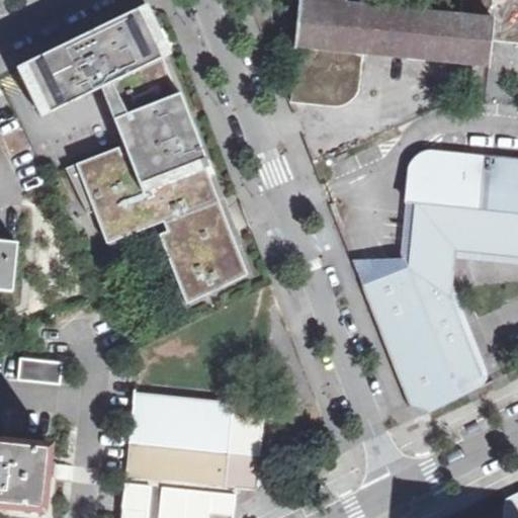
[(517,0),(460,0),(459,15),(345,5),(345,0),(299,0),(298,8),(290,83),(290,101),(325,105),(334,106),(349,101),(358,89),(360,71),(362,54),(490,67),(492,40),(517,42),(517,0)]
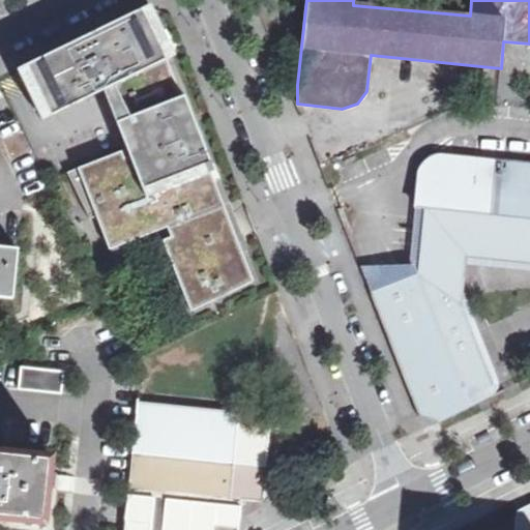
[(123,113),(178,92),(148,9),(70,48),(19,72),(40,118),(65,107),(89,94),(90,97),(104,90),(112,86),(123,113)]
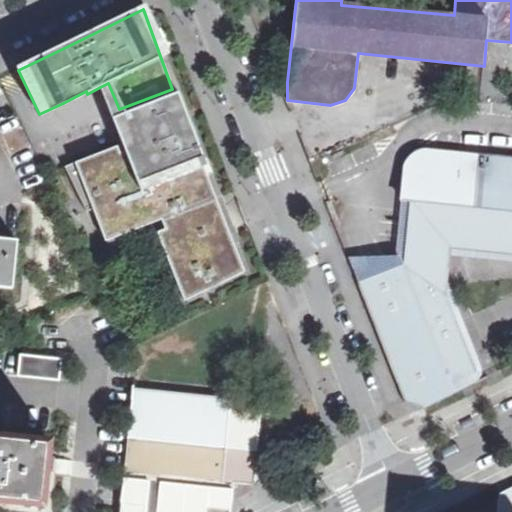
[(119,109),(108,83),(100,87),(123,144),(140,138),(138,132),(130,135),(119,109)]
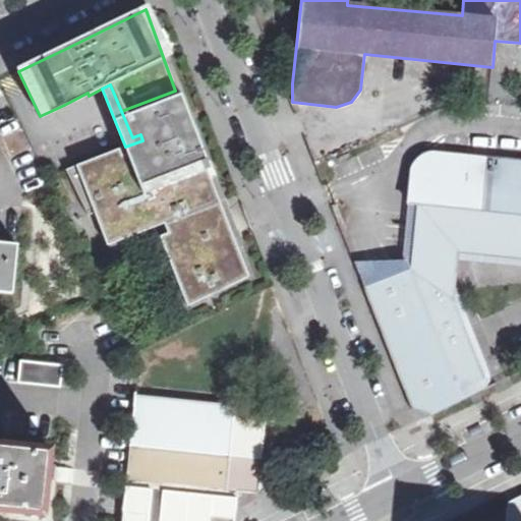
[(250,277),(175,91),(121,111),(132,137),(140,134),(142,140),(125,147),(66,170),(89,216),(95,213),(108,246),(165,223),(168,233),(160,236),(188,306),(250,277)]
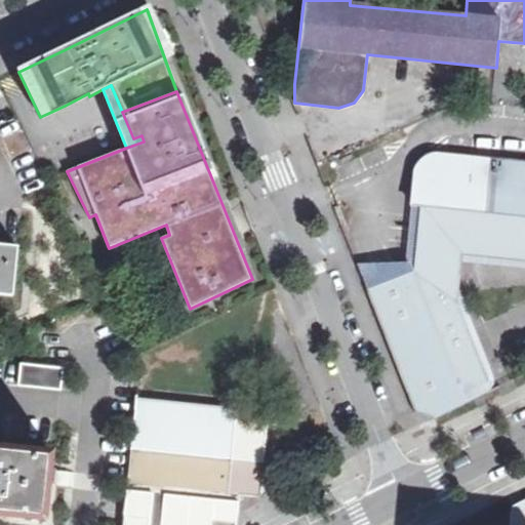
[(524,165),(436,158),(433,157),(428,158),(423,160),(419,162),(417,166),(415,170),(414,174),(411,203),(421,204),(414,272),(368,291),(416,412),(435,417),(466,402),(458,384),(462,381),(483,384),(487,382),(488,380),(488,377),(458,301),(463,253),(524,259),(524,165)]
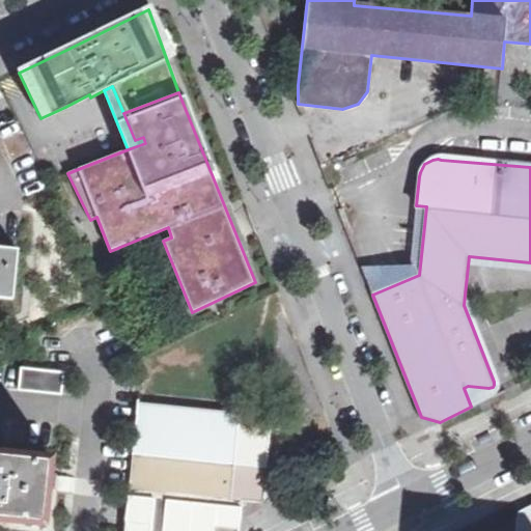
[(0,298),(12,300),(18,250),(0,248),(0,298)]
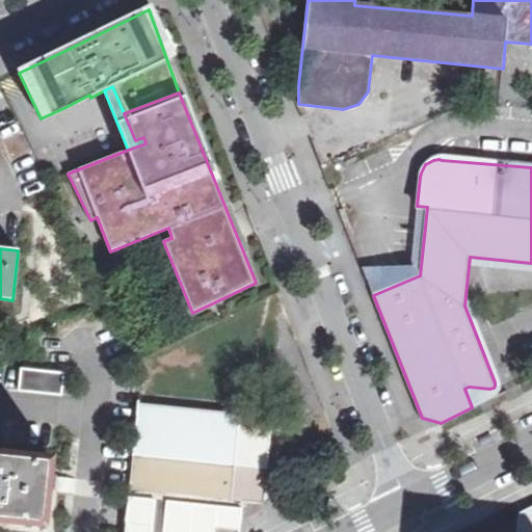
[(44,371),(17,369),(15,393),(62,396),(64,373),(44,371)]
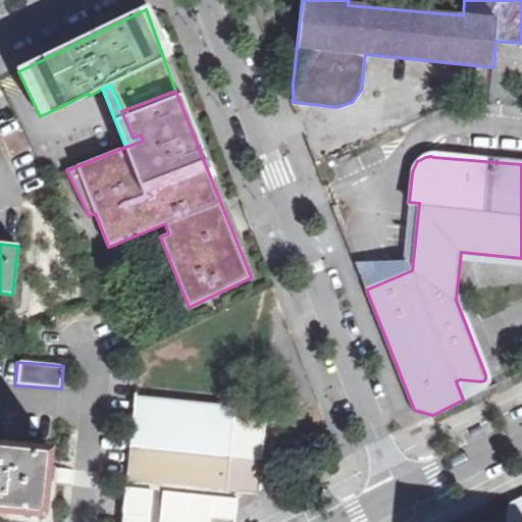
[(239,491),(259,493),(267,411),(136,397),(122,521),(210,521),(211,517),(236,520),(239,491)]
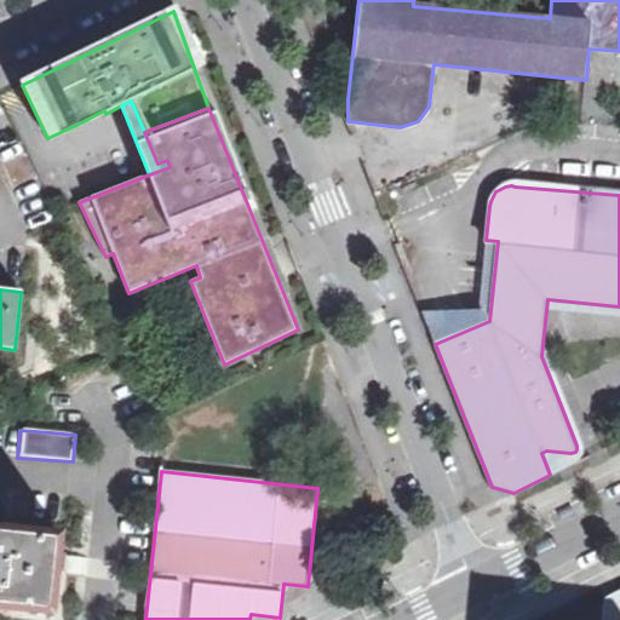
[(61,534),(0,527),(0,610),(52,615),(61,534)]
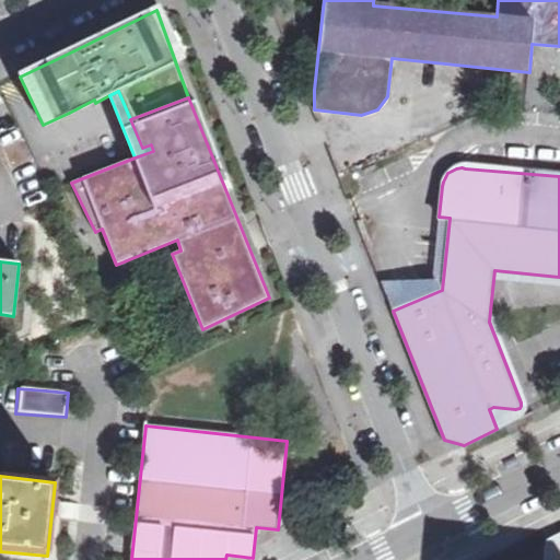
[(559,559),(559,533),(548,539),(546,559),(559,559)]
